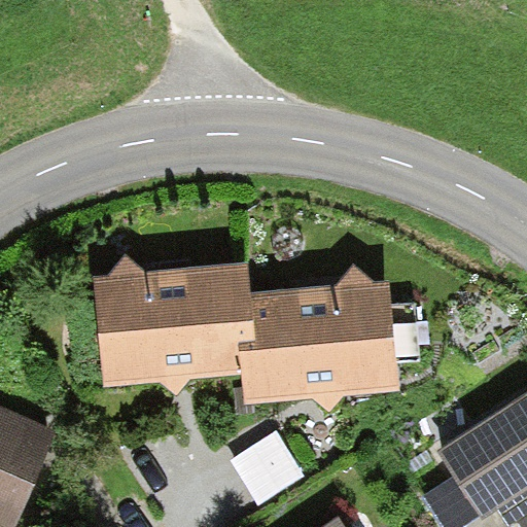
[(107,276),(95,277),(104,385),(160,381),(176,395),(191,378),(240,375),(238,342),(253,341),(250,292),(247,265),(143,272),(125,255),(107,276)]
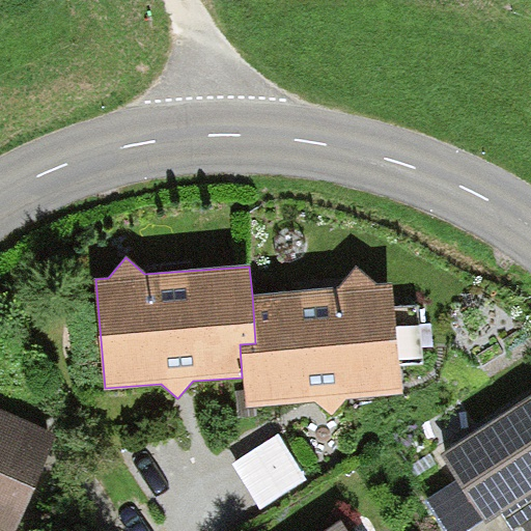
[(240,344),(242,378),(244,404),(312,400),(333,416),(347,396),(398,393),(392,290),(355,266),(339,289),(252,295),(255,343),(240,344)]
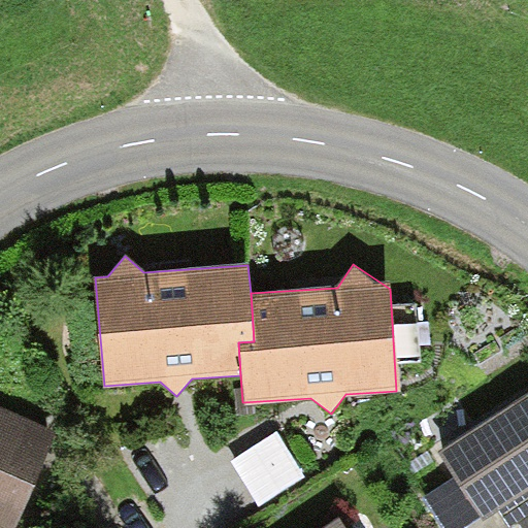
[(527,388),(433,450),(474,514),(527,479),(527,388)]
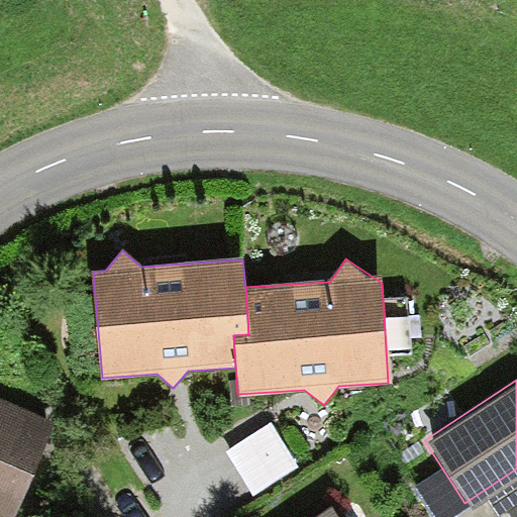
[(0,407),(0,512),(12,516),(17,516),(53,427),(0,407)]
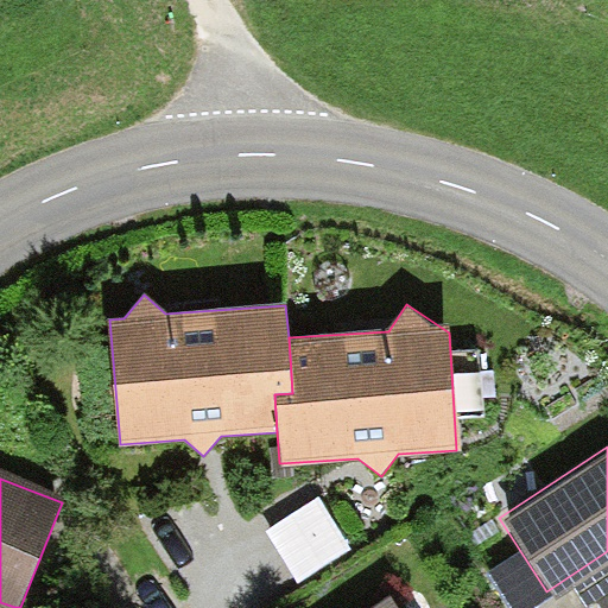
[(315,499),(265,531),(299,584),(349,552),(315,499)]
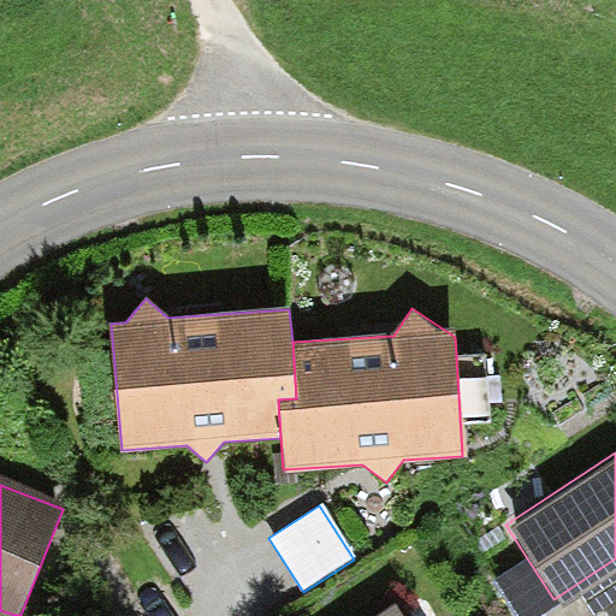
[(390,615),(383,604),(365,615),(390,615)]
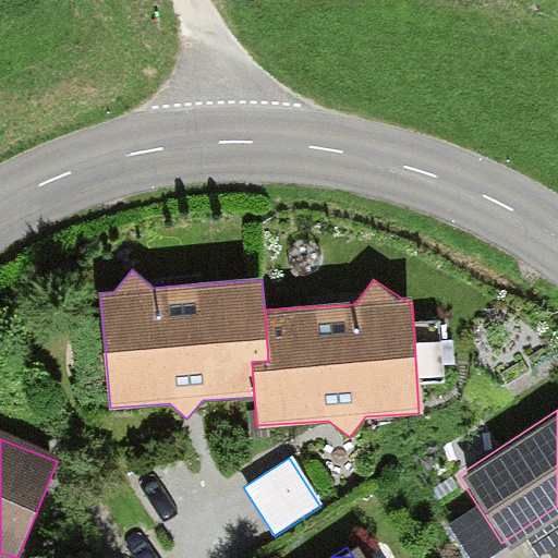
All buildings are outlined.
